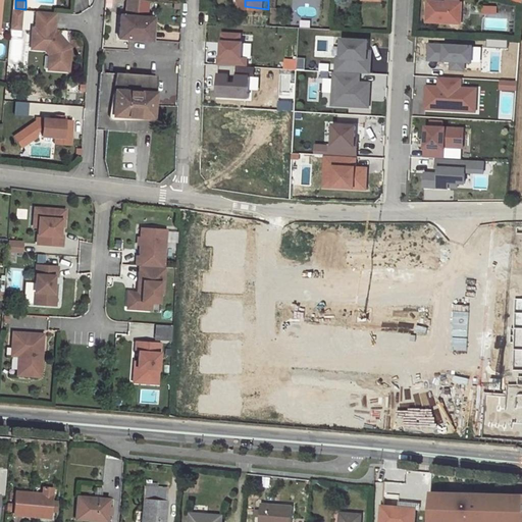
[(463,0),(429,0),(429,16),(463,17),(463,0)]
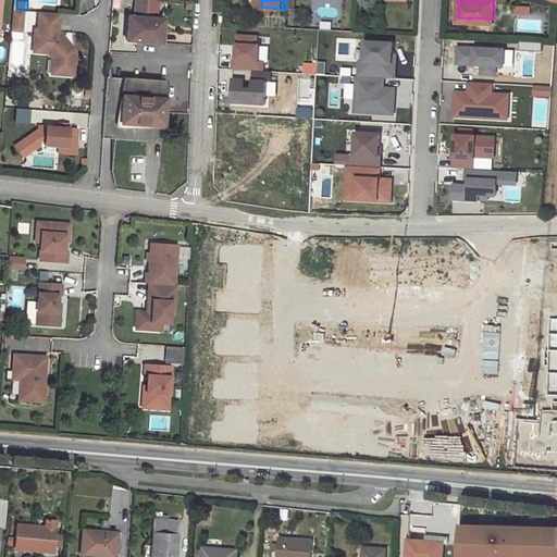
[(131,20),(125,20),(124,44),(160,46),(160,29),(161,22),(143,21),(144,5),(132,4),(131,20)]
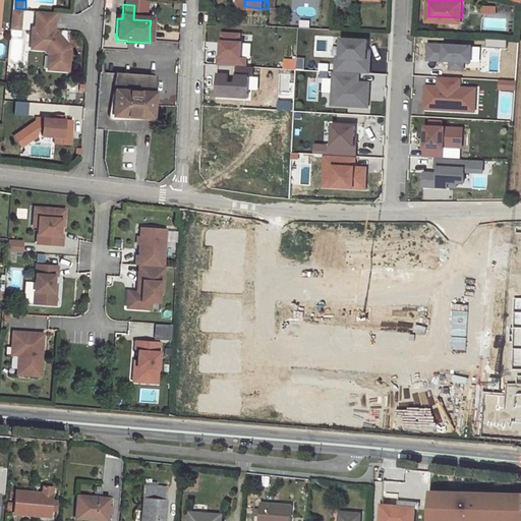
[(498,14),(498,5),(482,5),(482,14),(498,14)]
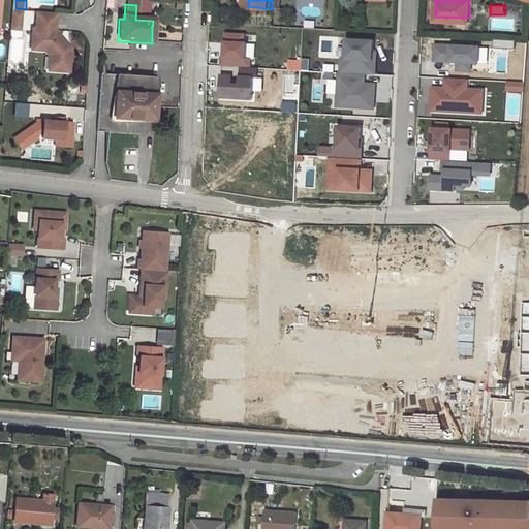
[(25,9),(16,8),(13,28),(24,29),(25,9)]
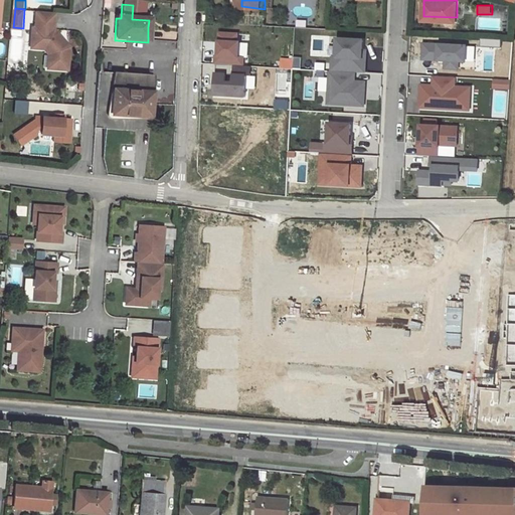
[(274,8),(274,20),(282,19),(282,8),(274,8)]
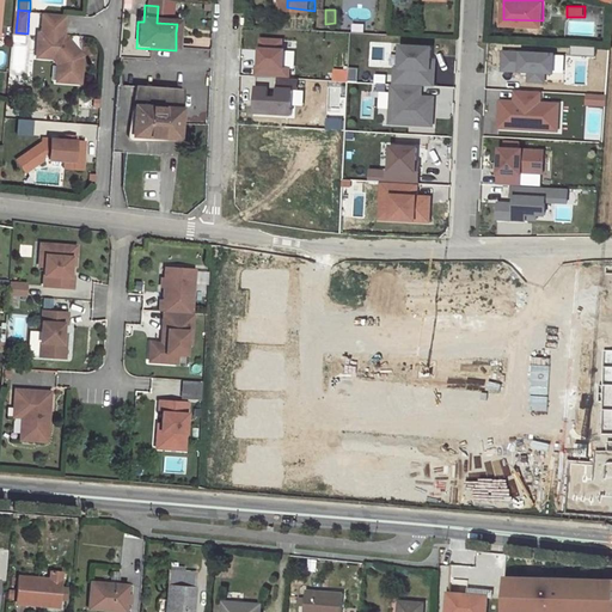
[(62,12),(41,11),(40,31),(36,31),(35,55),(55,56),(62,65),(62,79),(80,80),(81,53),(62,32),(62,12)]
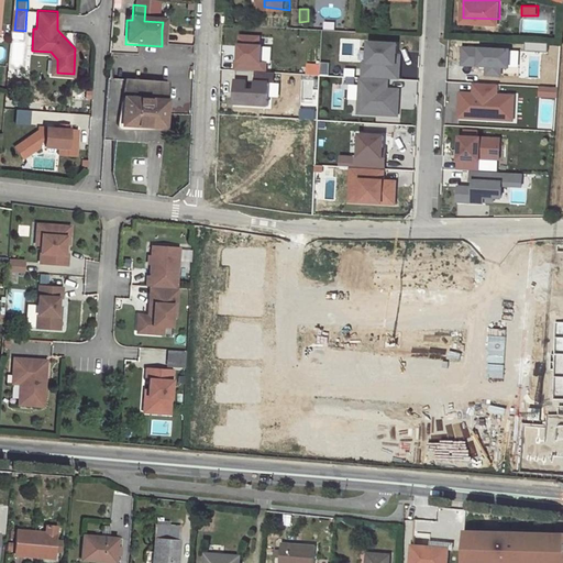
[(262,46),(260,46),(260,37),(241,36),(239,62),(236,61),(235,70),(238,70),(266,72),(267,63),(262,63),(262,46)]
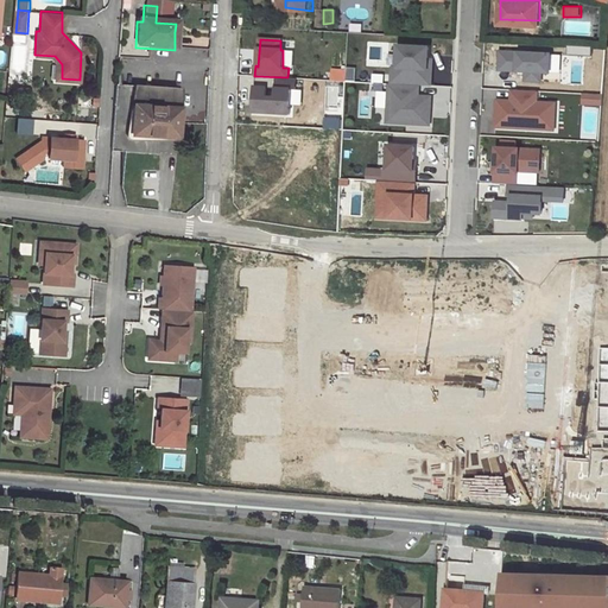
[(398,45),(397,68),(393,68),(392,84),(393,84),(419,86),(431,87),(432,70),(428,70),(429,59),(429,48),(398,45)]
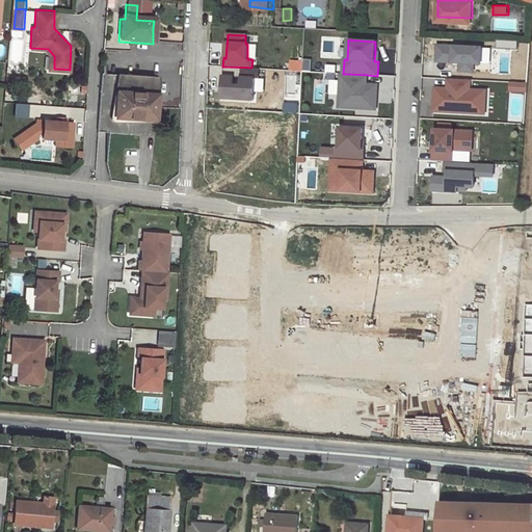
[(436,57),(460,58),(460,65),(473,67),(474,58),(481,59),(482,42),(437,41),(436,57)]
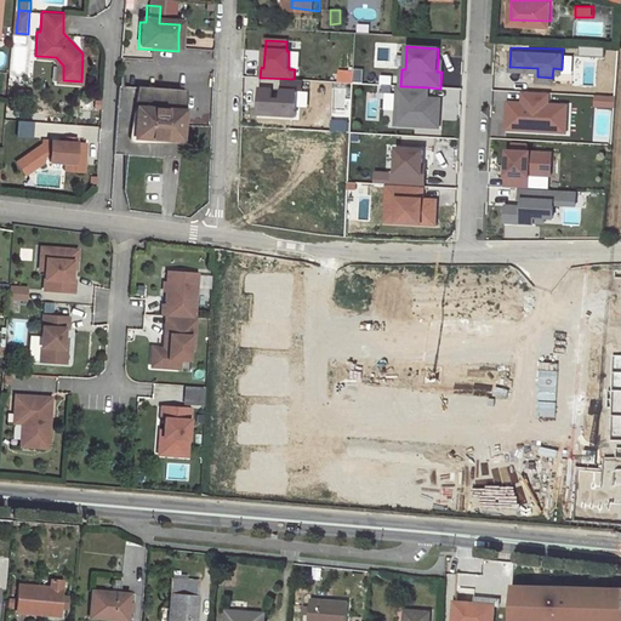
[(302,92),(303,80),(262,78),(260,115),(296,118),(298,91),(302,92)]
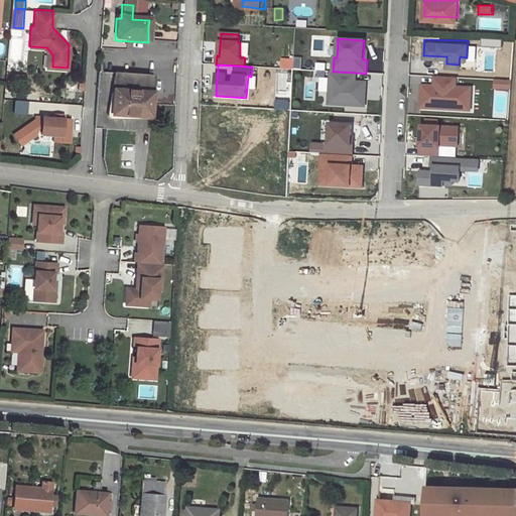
[(364,82),(356,82),(356,73),(334,72),(333,81),(331,81),(329,104),(365,106),(366,96),(363,96),(364,82)]
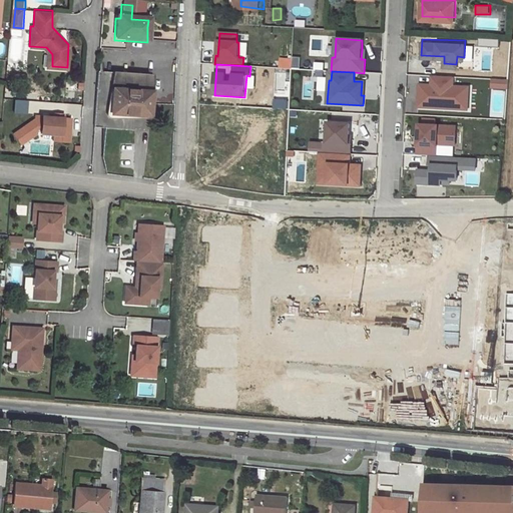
[(113,76),(110,116),(155,119),(158,80),(113,76)]
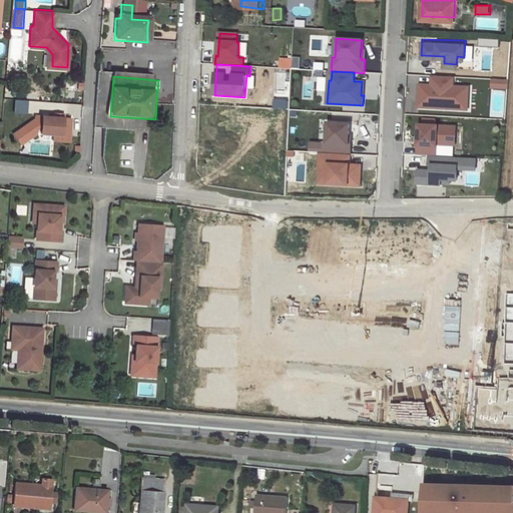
[(435,76),(434,85),(431,84),(420,84),(418,107),(462,109),(463,86),(453,86),(454,77),(435,76)]
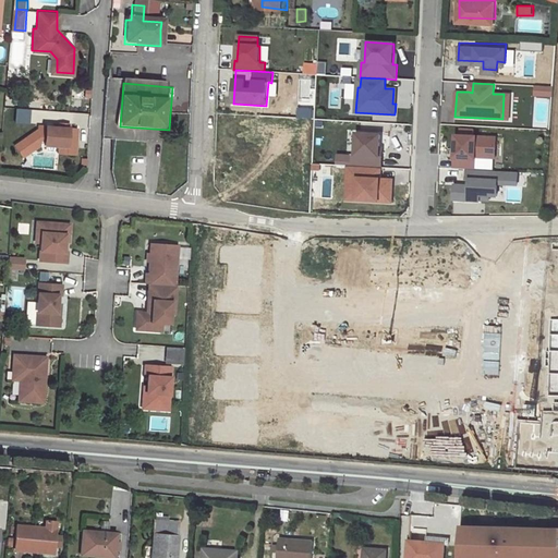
[(555,94),(555,87),(538,86),(537,95),(550,96),(550,93),(555,94)]
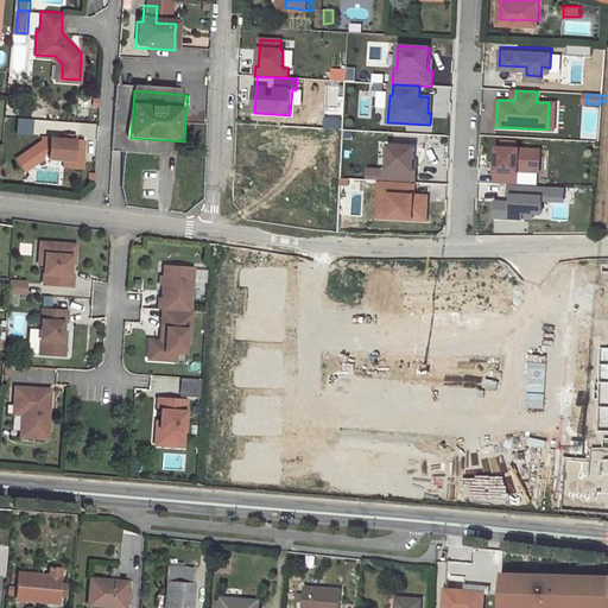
[(32,138),(20,146),(29,158),(36,153),(36,149),(40,150),(39,153),(74,157),(75,137),(32,133),(32,138)]
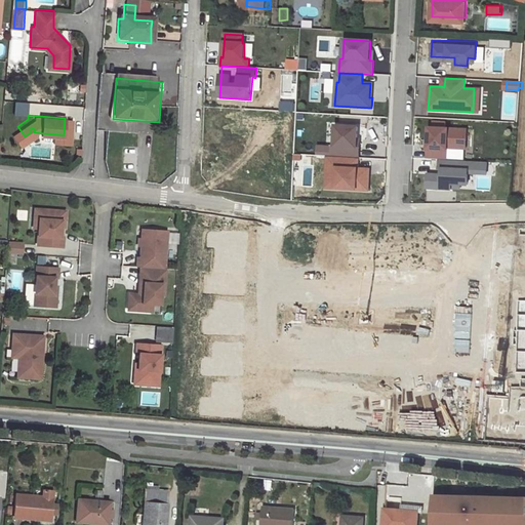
[(25,136),(17,126),(6,133),(14,144),(25,136)]
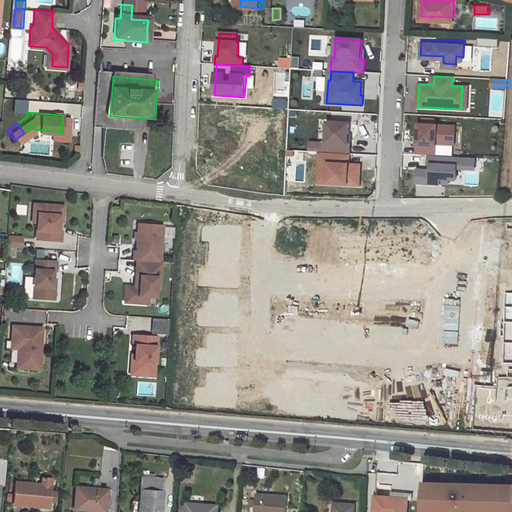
[(328,123),(327,135),(324,135),(323,153),(350,154),(350,144),(348,144),(348,136),(349,124),(328,123)]
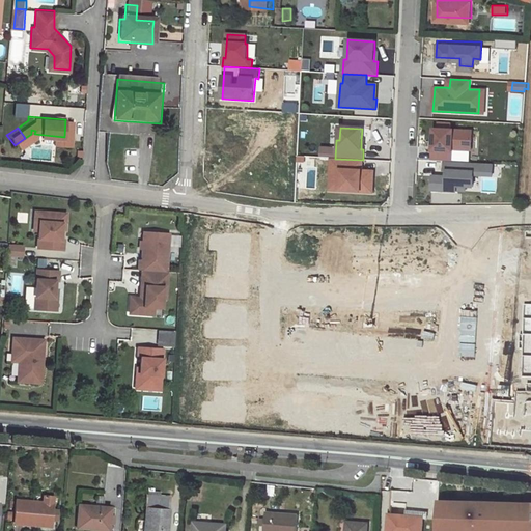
[(472,131),(431,129),(430,161),(445,161),(452,162),(452,149),(471,150),(472,131)]
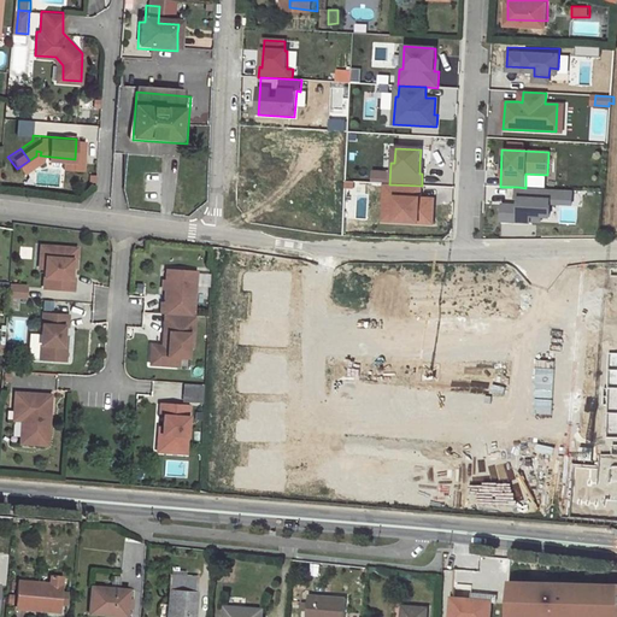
[(427,199),(421,199),(422,186),(389,184),(386,183),(385,207),(395,207),(394,222),(433,224),(434,207),(425,206),(427,199)]
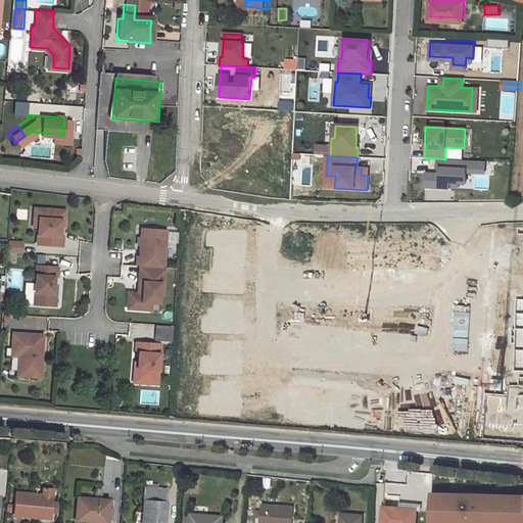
[(445,159),(438,158),(437,169),(438,169),(440,169),(439,175),(437,175),(426,174),(425,187),(449,189),(449,188),(449,183),(459,184),(466,184),(467,173),(467,170),(470,170),(471,165),(477,165),(478,161),(445,159)]
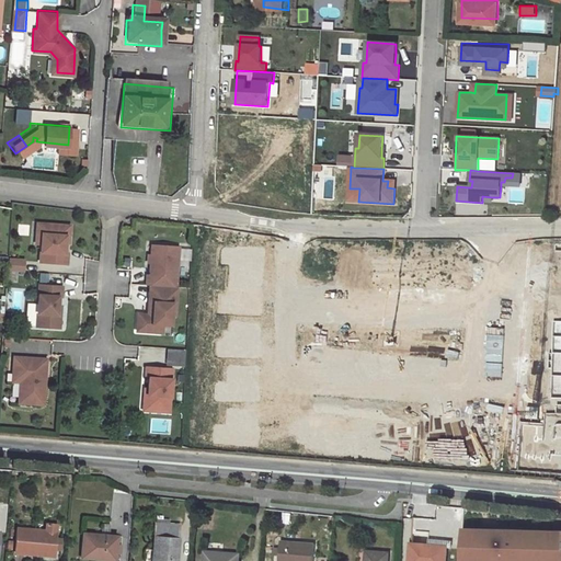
[(501,182),(501,185),(519,186),(521,173),(513,173),(512,178),(505,178),(504,182),(501,182)]
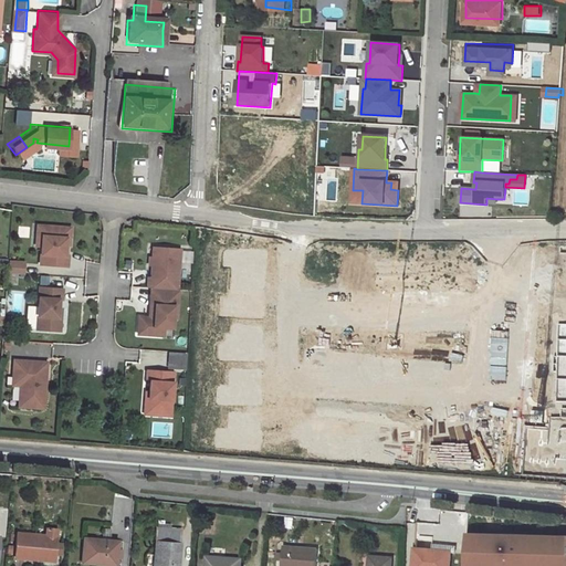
[(363,190),(353,190),(352,202),(362,203),(363,190)]
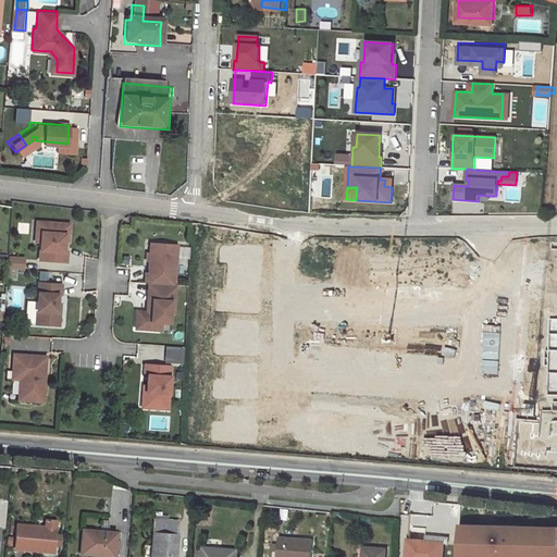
[(508,189),(506,199),(518,201),(520,192),(508,189)]
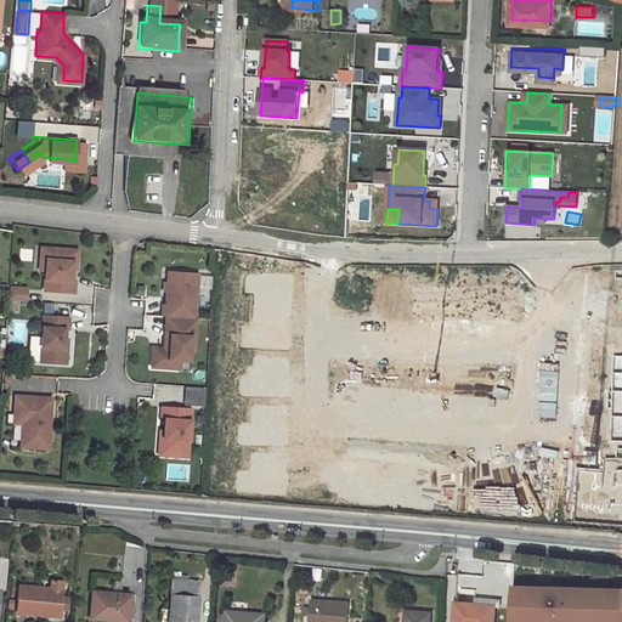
[(77,252),(51,250),(50,272),(47,292),(78,294),(78,282),(74,282),(75,271),(77,252)]
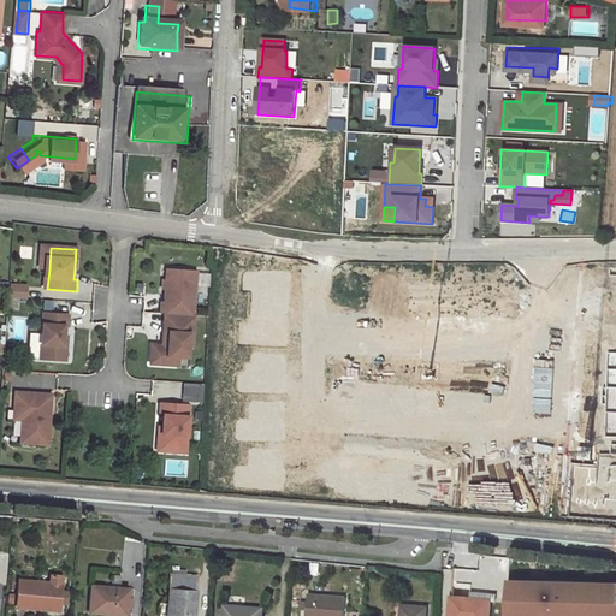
[(165,304),(164,315),(169,317),(196,318),(200,274),(170,272),(167,304),(165,304)]
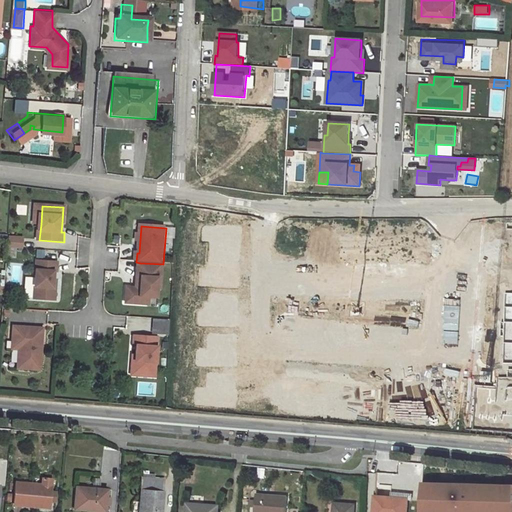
[(23,247),(23,235),(8,235),(8,247),(23,247)]
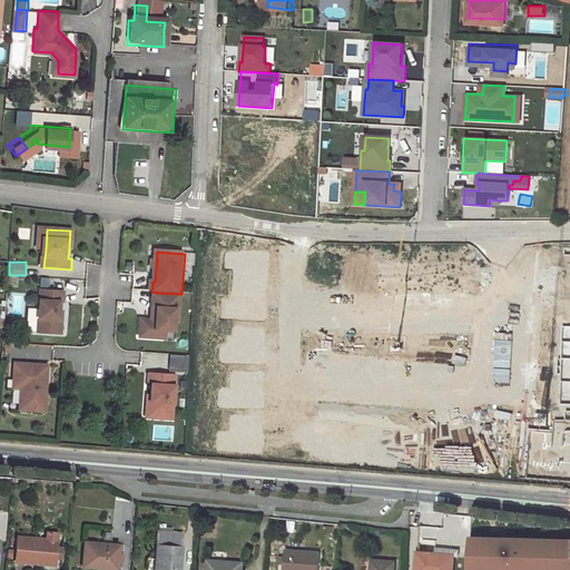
[(131,290),(131,312),(149,312),(149,290),(131,290)]
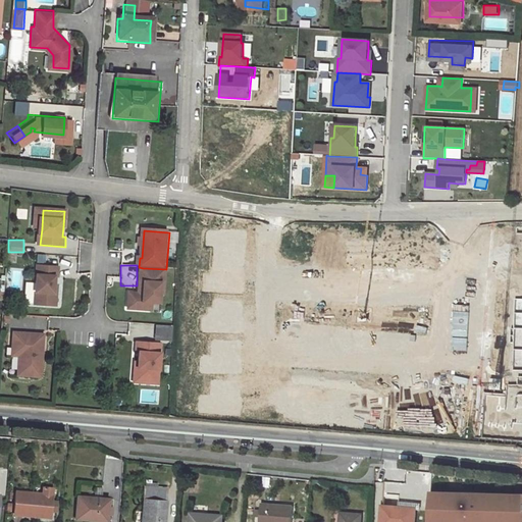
[(60,268),(39,266),(36,305),(55,307),(57,285),(57,277),(60,277),(60,268)]
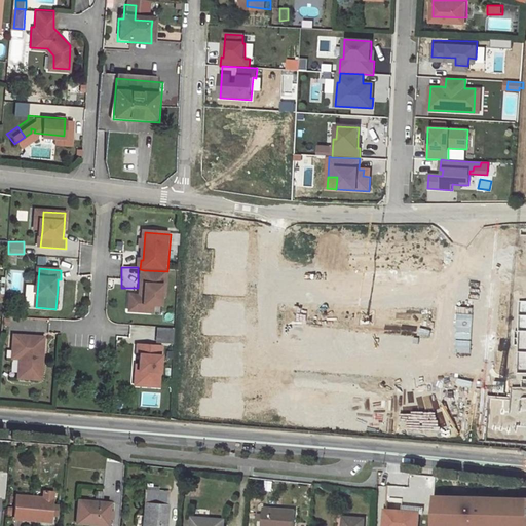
[(23,291),(22,270),(2,271),(3,292),(23,291)]
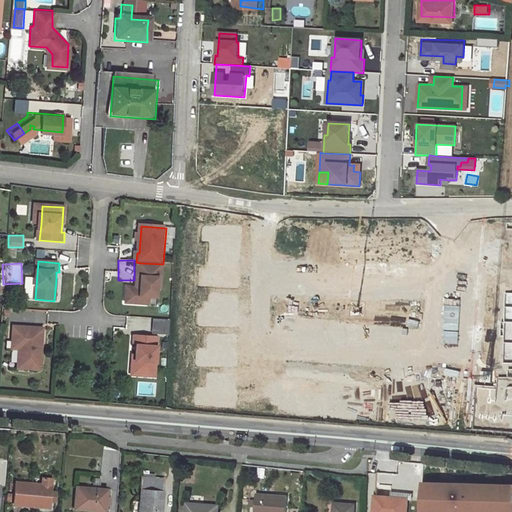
[(163,264),(140,263),(138,289),(133,289),(132,304),(150,306),(151,299),(158,299),(159,290),(162,290),(164,264),(163,264)]
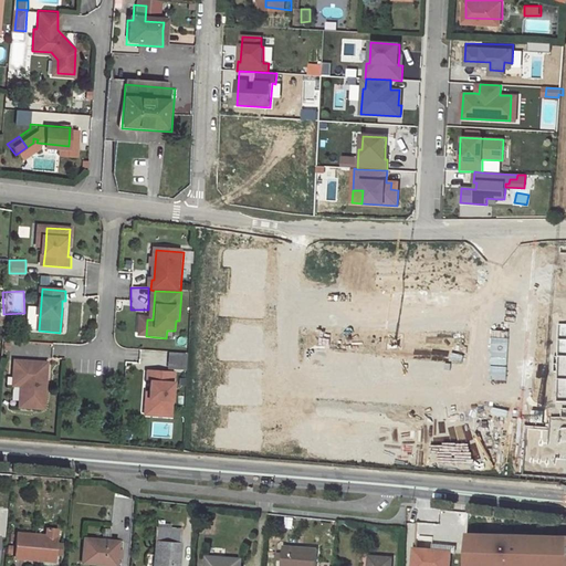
[(168,352),(168,368),(187,368),(188,353),(168,352)]
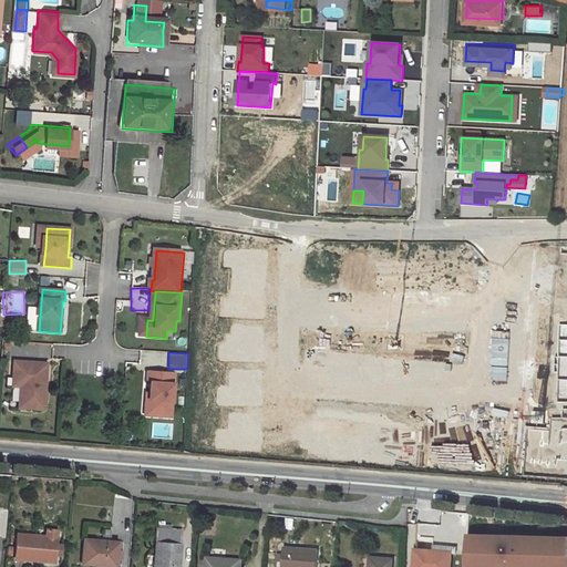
[(50,364),(17,362),(16,380),(23,380),(22,389),(21,409),(47,411),(50,364)]
